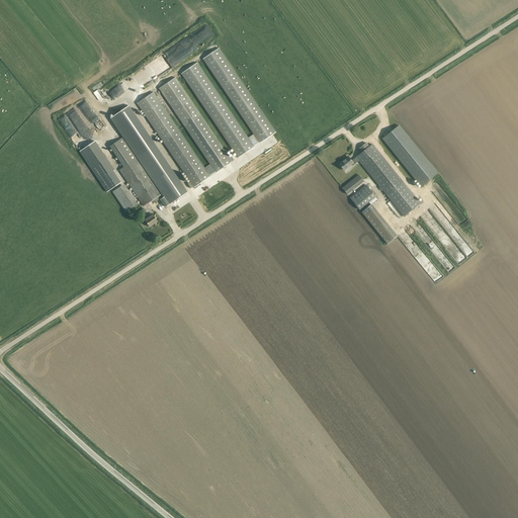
[(187,52),(213,35),(207,26),(181,42),(187,52)]
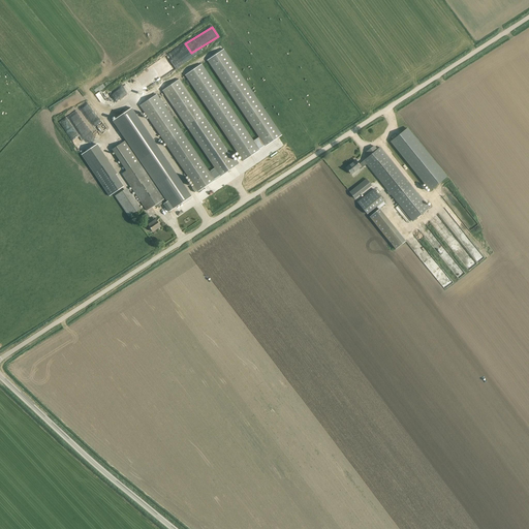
[(260,139),(254,144),(201,64),(185,75),(243,161),(259,151),(258,150),(265,146),(266,147),(282,135),(223,50),(207,60),(260,139)]
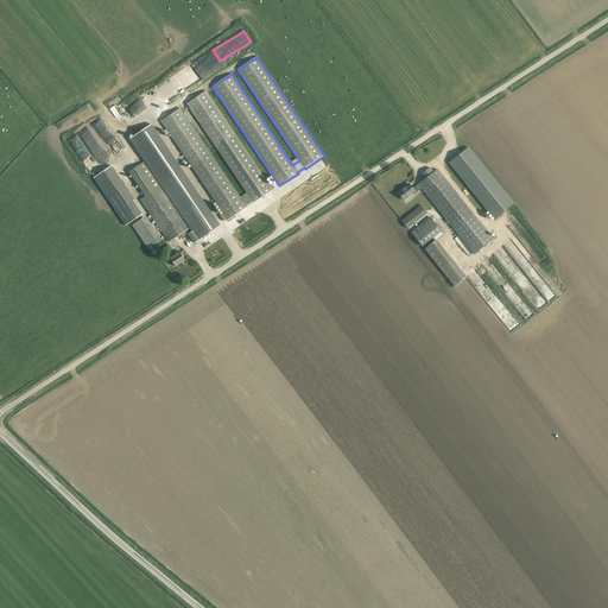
[(183,73),(151,93),(156,99),(187,80),(183,73)]
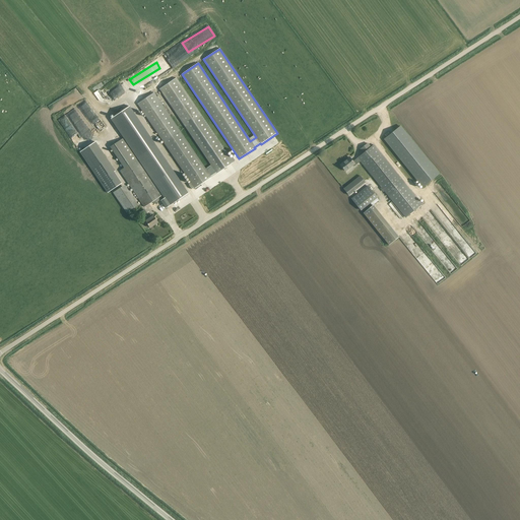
[(180,131),(164,142),(195,189),(211,178),(210,177),(216,173),(217,174),(233,163),(176,78),(159,89),(212,167),(206,171),(180,131)]
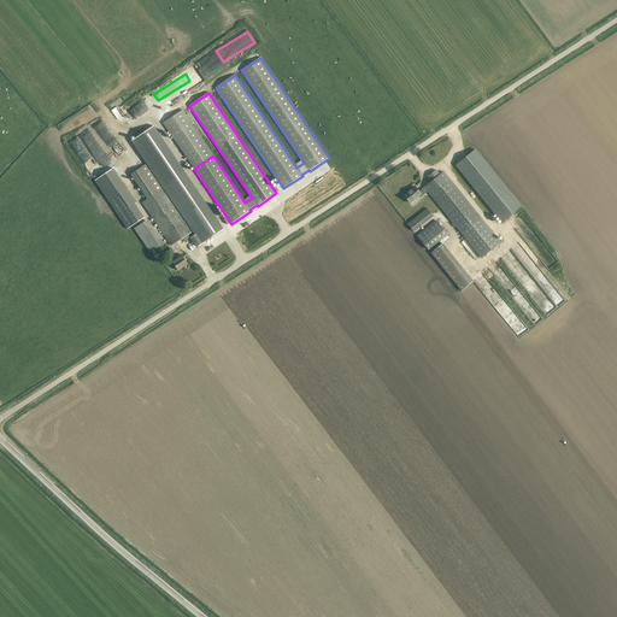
[(136,118),(145,112),(144,110),(156,103),(151,95),(130,109),(136,118)]
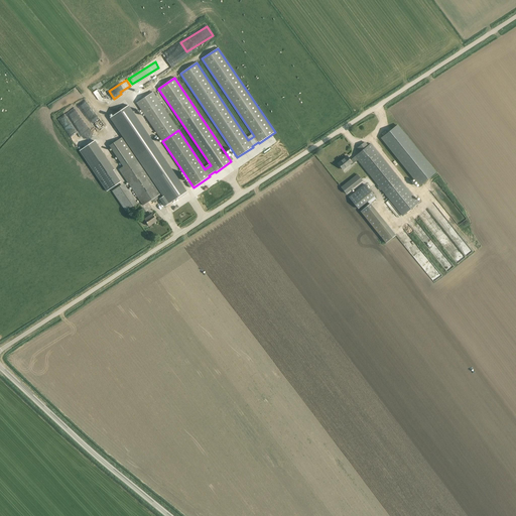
[(137,103),(162,141),(178,130),(153,93),(152,93),(151,91),(137,100),(138,102),(137,103)]
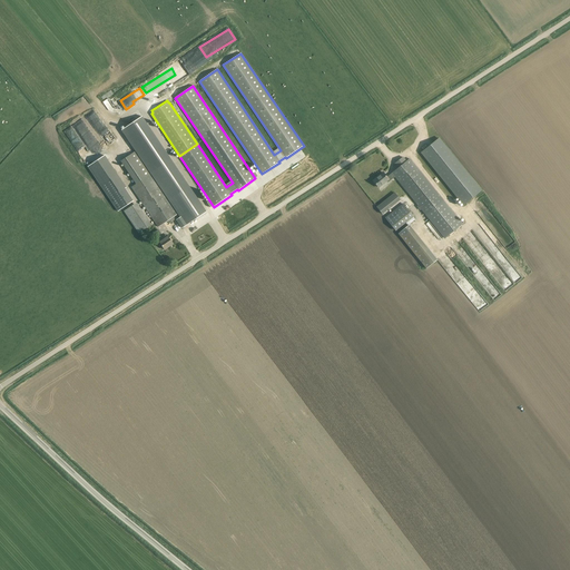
[(141,117),(123,130),(161,188),(165,193),(175,208),(178,213),(182,217),(176,220),(182,228),(206,212),(141,117)]
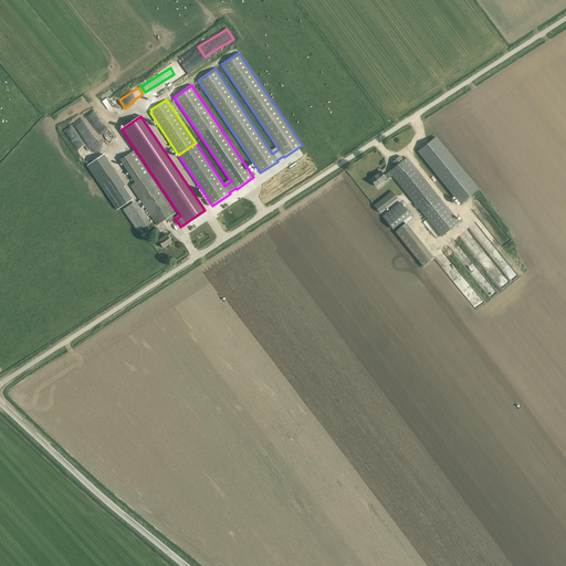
[(98,121),(94,126),(106,138),(112,132),(98,121)]
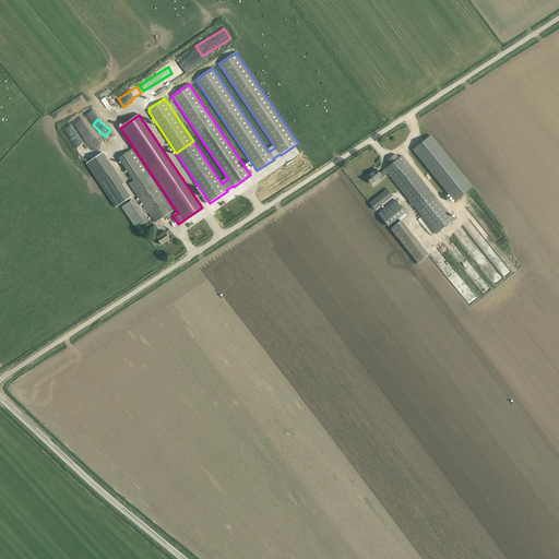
[(69,125),(62,129),(70,140),(76,134),(69,125)]
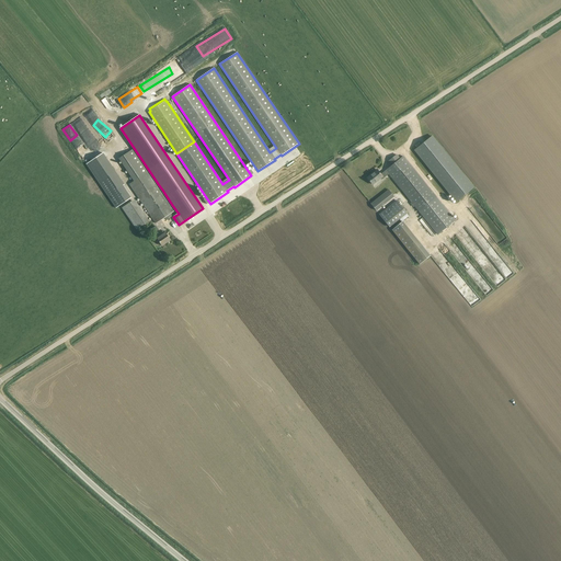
[(474,187),(432,136),(413,150),(456,203),(474,187)]
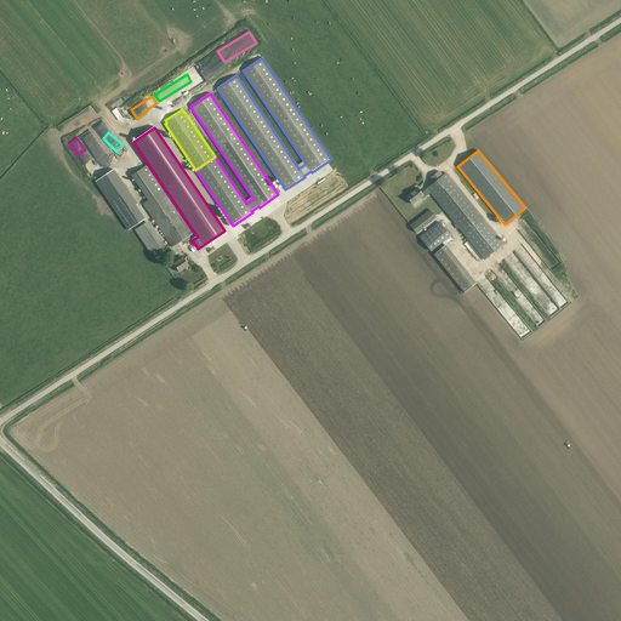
[(176,205),(175,206),(147,165),(131,176),(138,187),(148,201),(142,205),(172,249),(182,241),(183,244),(192,239),(189,237),(193,234),(193,233),(194,232),(191,227),(189,227),(178,211),(180,210),(176,205)]
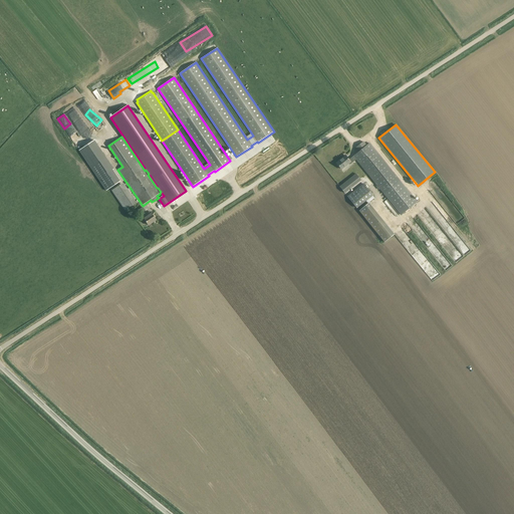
[(106,191),(120,182),(112,170),(113,169),(94,141),(79,151),(106,191)]
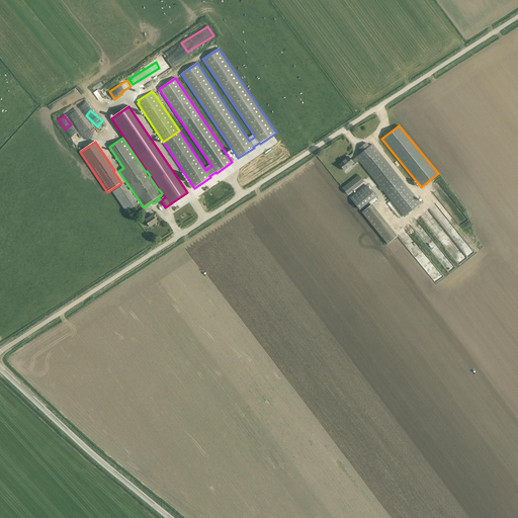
[(362,153),(356,157),(359,161),(360,163),(387,196),(404,217),(420,203),(404,183),(375,149),(372,145),(369,147),(367,145),(366,143),(359,149),(362,153)]
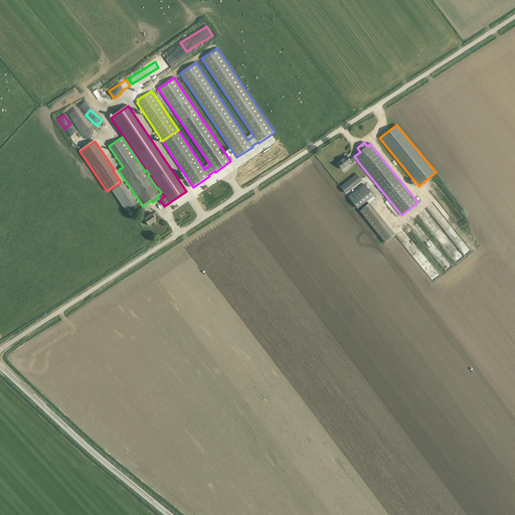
[(356,160),(358,162),(357,160),(354,156),(353,157),(354,157),(350,161),(346,156),(337,163),(343,170),(350,164),(351,165),(356,160)]
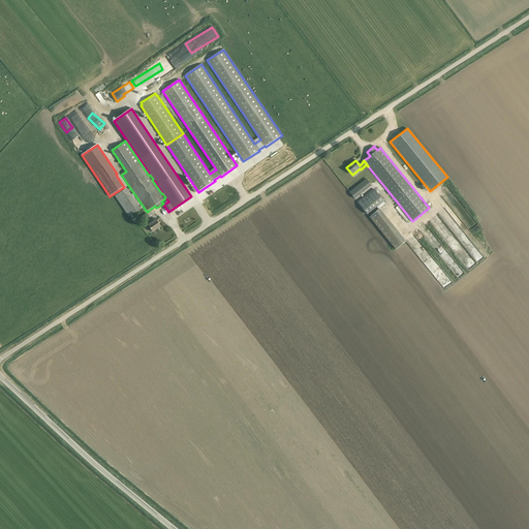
[(366,179),(349,192),(354,199),(371,186),(366,179)]
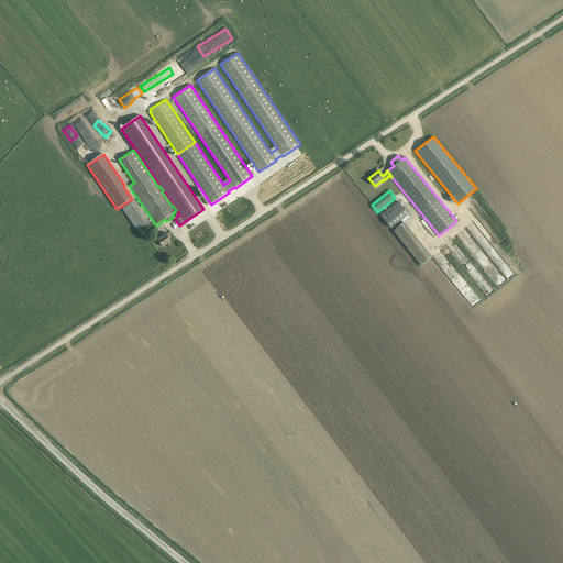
[(150,222),(135,200),(122,209),(136,230),(150,222)]
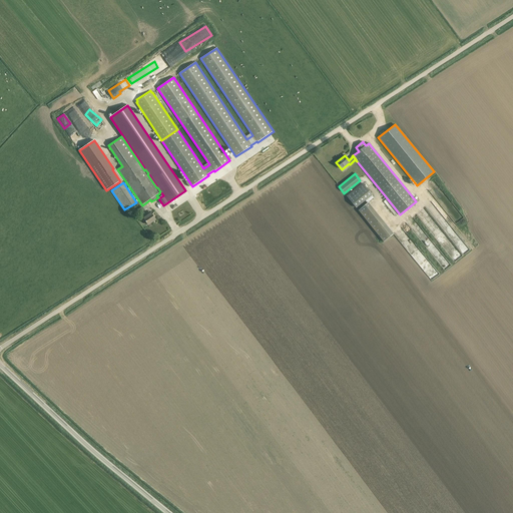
[(372,194),(363,183),(347,196),(356,207),(365,200),(372,194)]
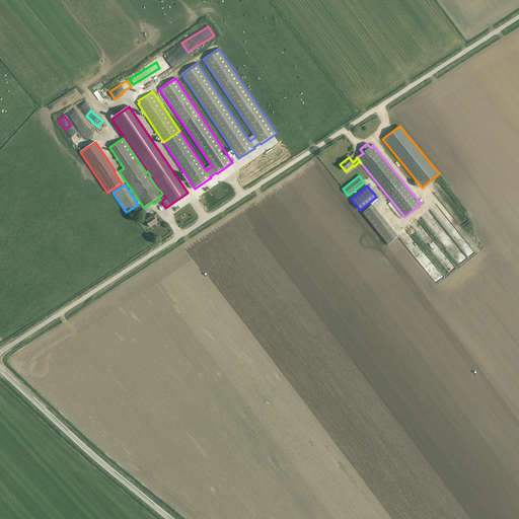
[(375,209),(372,205),(363,213),(366,217),(375,209)]
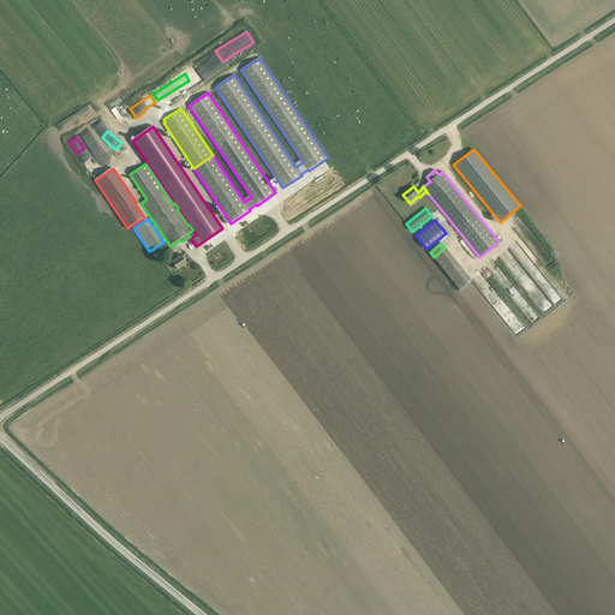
[(186,263),(180,254),(171,261),(178,269),(186,263)]
